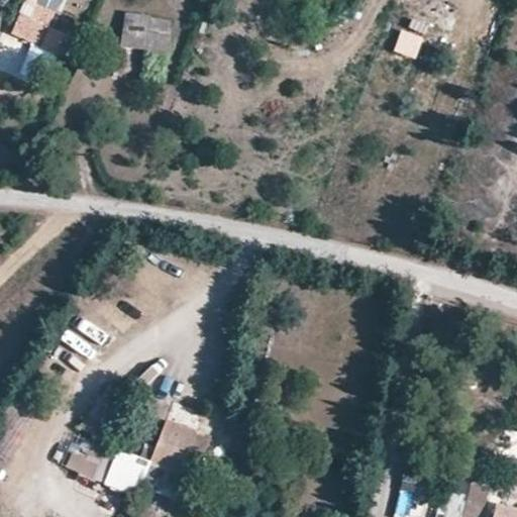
[(17,39),(40,48),(54,16),(30,6),(17,39)]
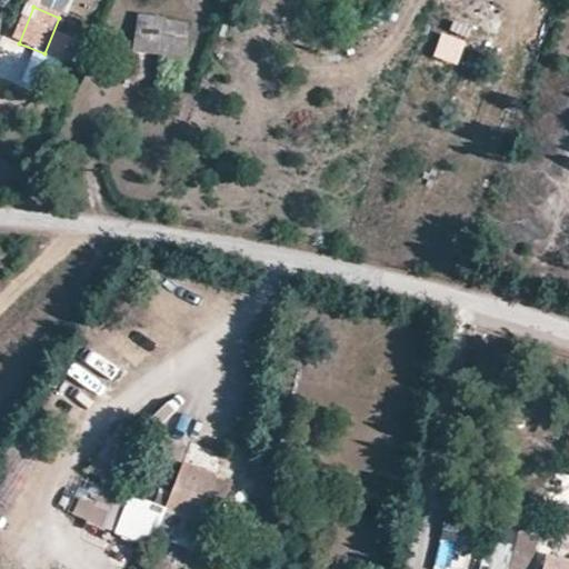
[(132,55),(185,63),(187,42),(143,36),(145,21),(135,20),(132,55)]
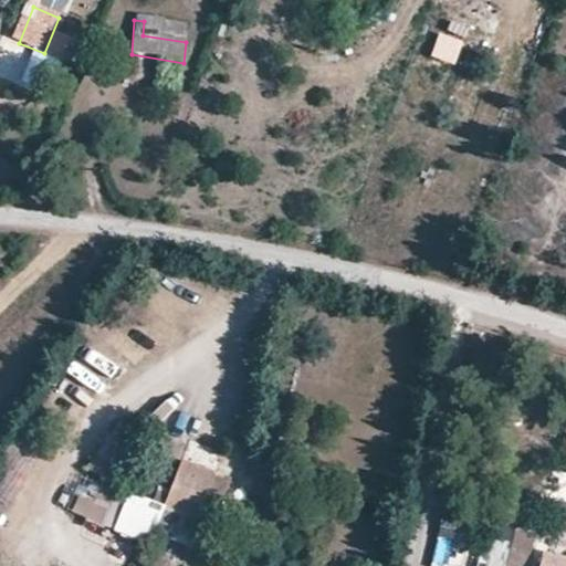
[(430,60),(459,69),(467,41),(438,32),(430,60)]
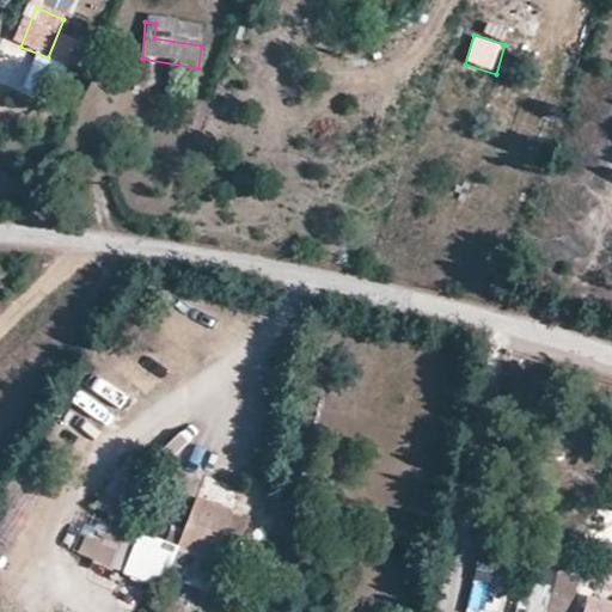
[(78,407),(109,421),(115,408),(84,393),(78,407)]
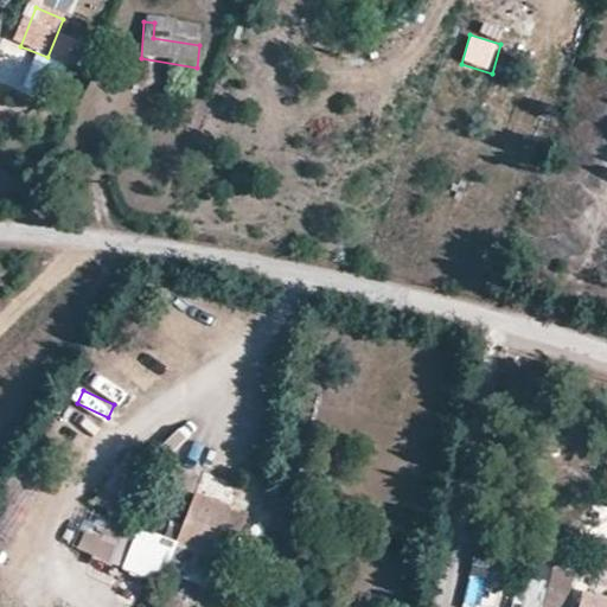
[(115,516),(133,491),(114,478),(96,503),(115,516)]
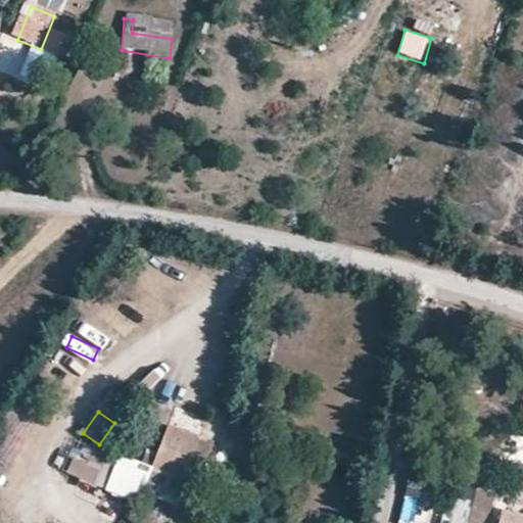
[(150,474),(181,485),(195,441),(165,430),(150,474)]
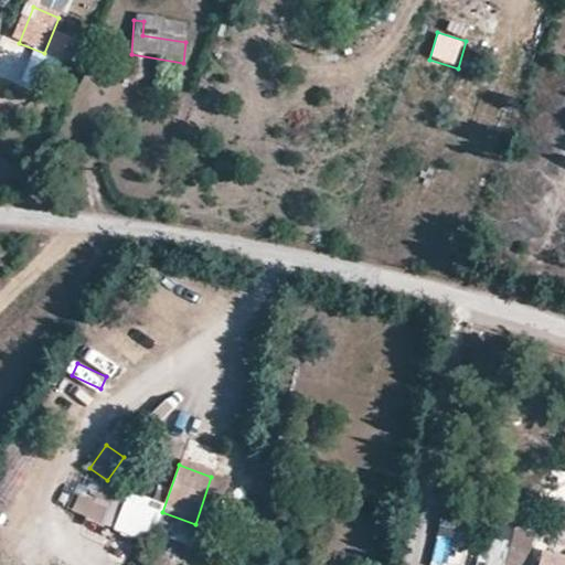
[(108,528),(119,500),(83,484),(71,513),(108,528)]
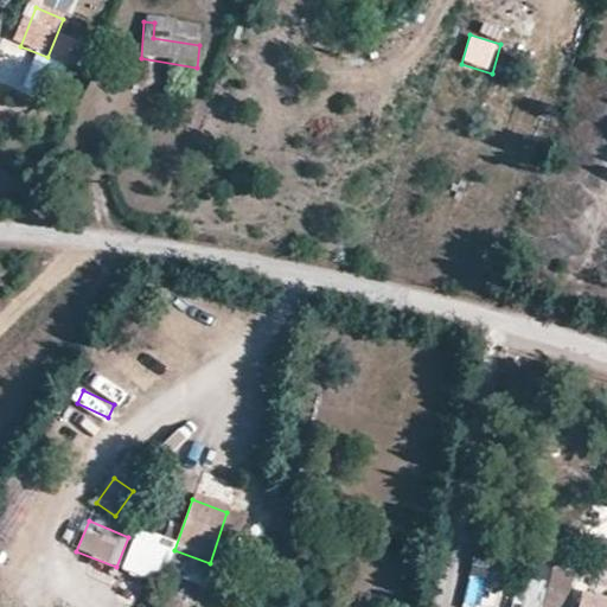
[(136,529),(122,572),(164,585),(177,542),(136,529)]
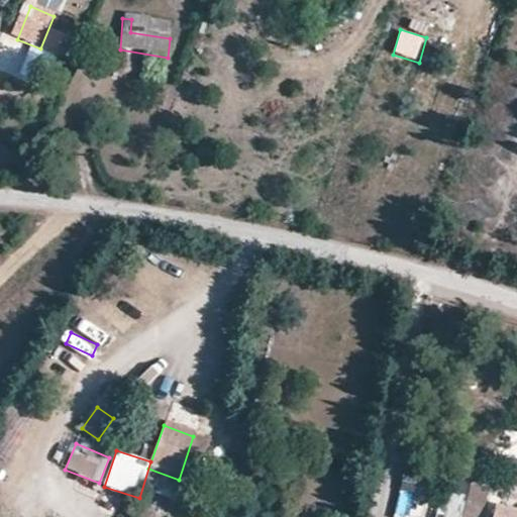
[(516,516),(516,508),(499,504),(495,516),(516,516)]
